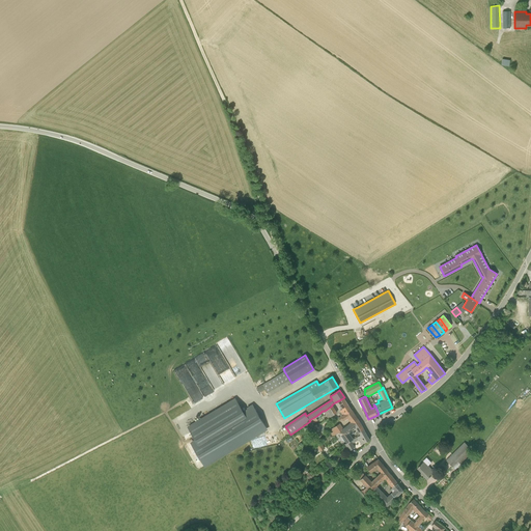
[(339,414),(341,416),(342,416),(352,410),(344,397),(339,400),(343,407),(341,408),(342,409),(339,411),(341,413),(339,414)]
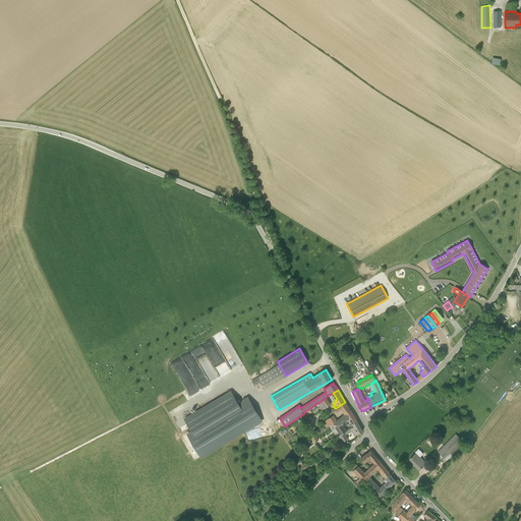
[(200,457),(262,420),(247,398),(239,403),(232,392),(185,419),(196,439),(191,442),(200,457)]
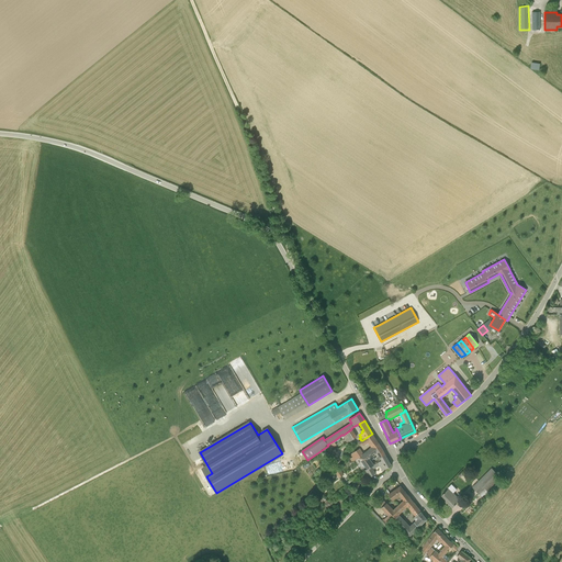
[(357,437),(351,429),(344,435),(348,442),(357,437)]
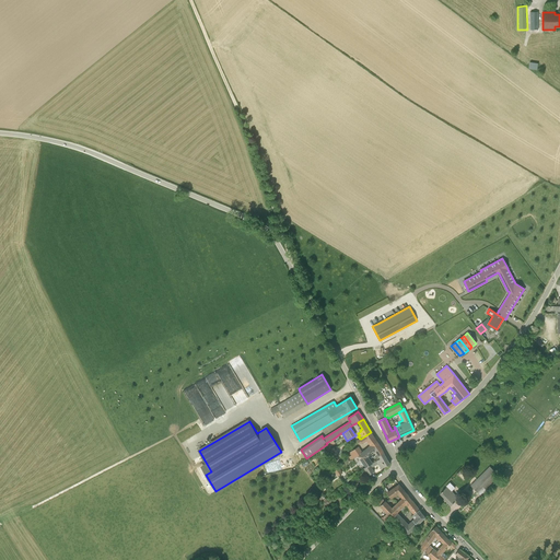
[(366,441),(370,445),(376,441),(371,432),(361,439),(360,439),(358,441),(359,443),(362,442),(363,443),(366,441)]
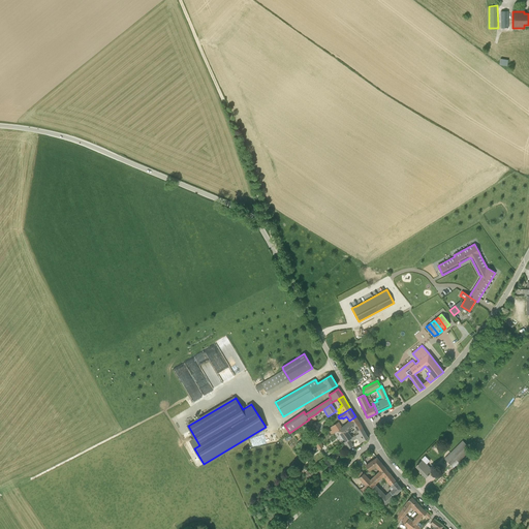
[(354,425),(356,427),(361,424),(355,416),(349,421),(350,422),(346,425),(342,427),(338,430),(346,441),(351,437),(346,431),(354,425)]
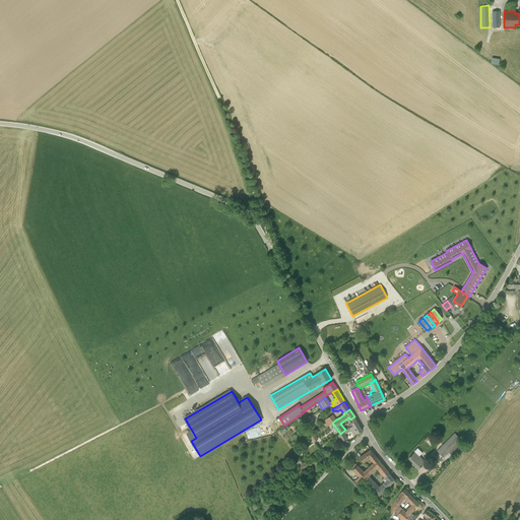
[(325,428),(332,423),(336,419),(334,416),(332,417),(331,415),(324,419),(326,423),(324,425),(325,428)]
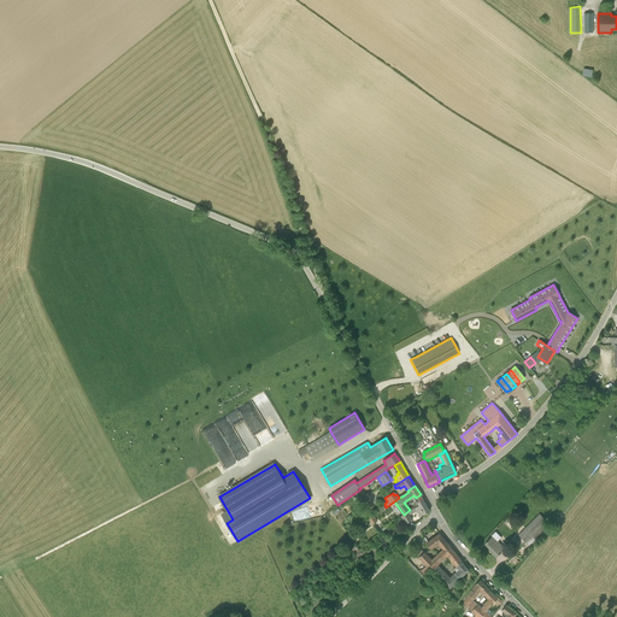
[(409,515),(417,510),(421,516),(429,511),(423,498),(417,501),(418,501),(419,505),(416,507),(411,510),(404,515),(400,516),(405,524),(412,519),(409,515)]
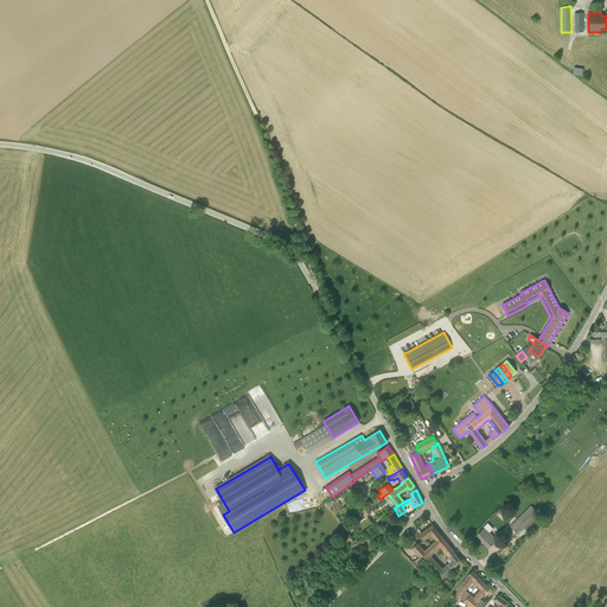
[(531,505),(510,526),(521,536),(541,516),(531,505)]
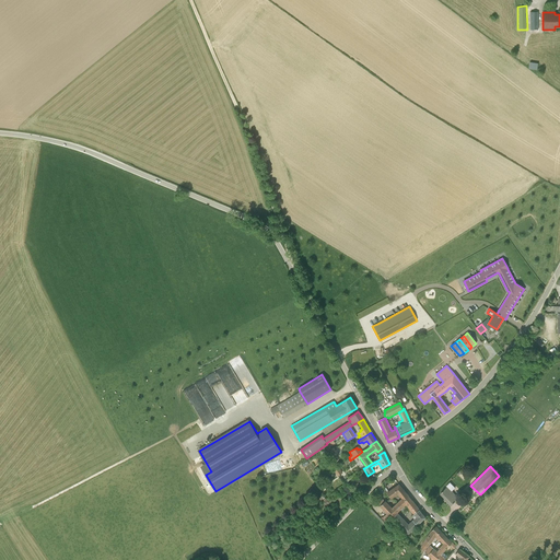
[(458,498),(452,491),(455,488),(450,482),(446,486),(446,487),(441,493),(448,501),(446,502),(451,505),(458,498)]
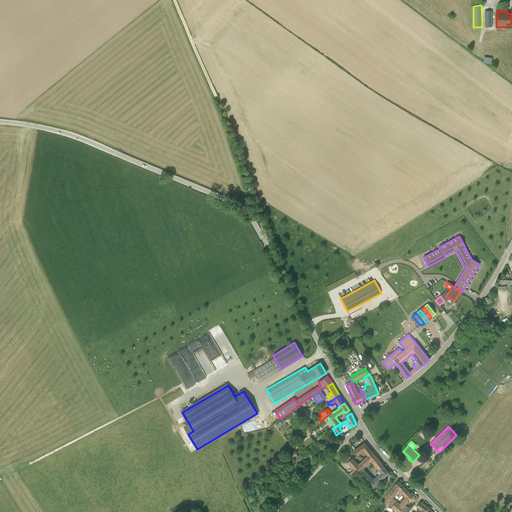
[(372,462),(377,458),(372,451),(369,447),(365,442),(354,450),(358,455),(363,451),(368,456),(365,458),(358,465),(352,458),(347,462),(354,469),(350,473),(356,478),(359,474),(359,473),(363,469),(363,468),(371,461),(372,462)]
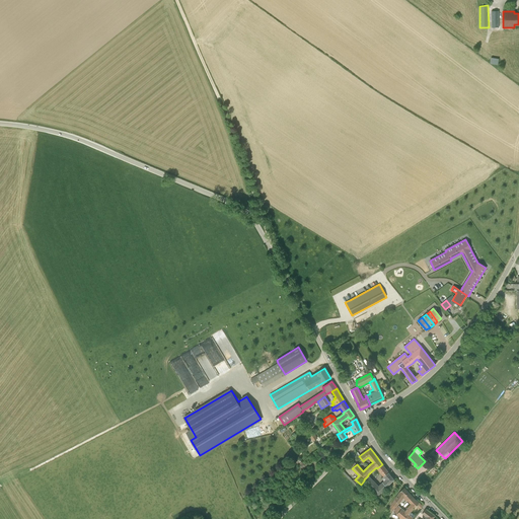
[(375,498),(378,495),(394,479),(388,472),(382,464),(377,468),(383,476),(382,477),(384,480),(379,486),(368,475),(364,479),(375,491),(371,494),(375,498)]
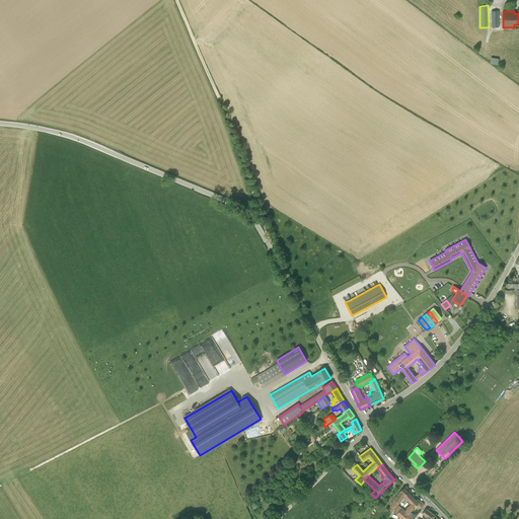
[(413,497),(404,488),(400,492),(395,500),(391,504),(392,505),(389,508),(390,509),(388,511),(390,513),(392,511),(395,507),(395,508),(403,498),(405,500),(408,499),(409,501),(413,497)]
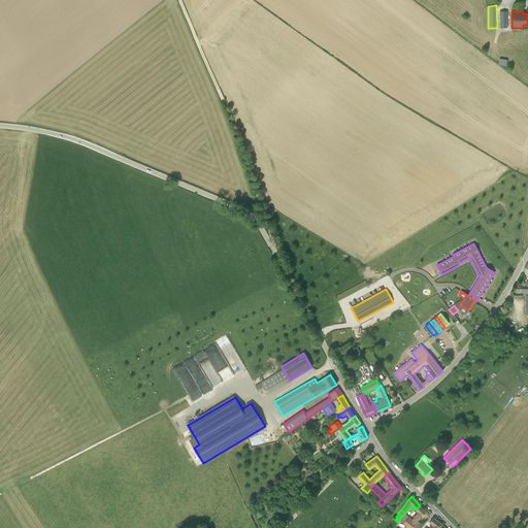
[(364,514),(368,505),(362,503),(358,510),(364,514)]
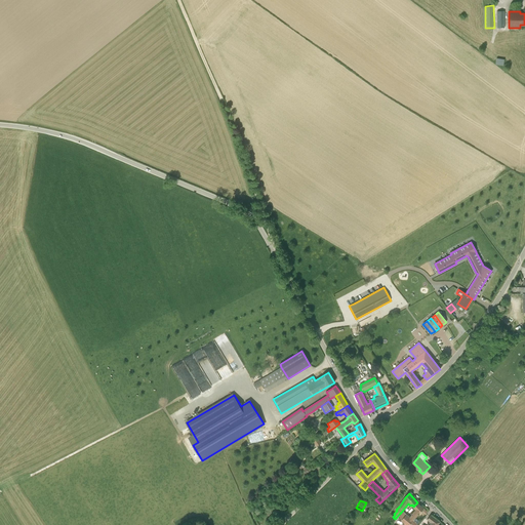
[(410,517),(413,520),(409,524),(410,524),(411,524),(415,524),(419,521),(415,517),(423,509),(420,506),(419,506),(416,510),(413,513),(410,517)]
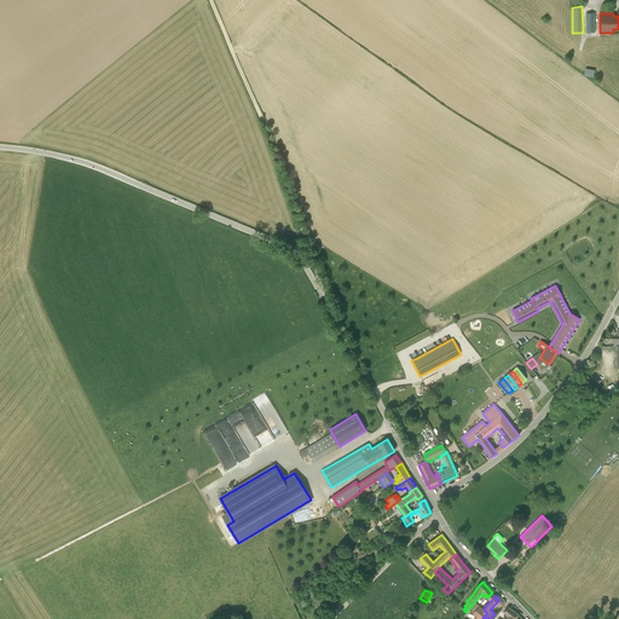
[(482,618),(487,613),(484,609),(484,611),(476,603),(470,609),(478,617),(475,618),(482,618)]
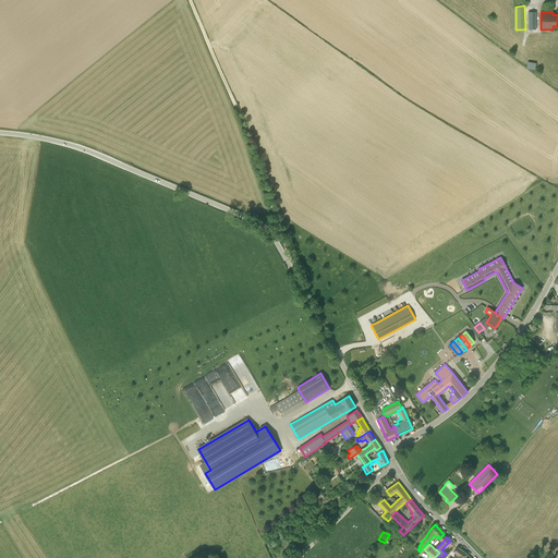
[(464,557),(468,555),(458,547),(455,552),(459,555),(457,557),(464,557)]
